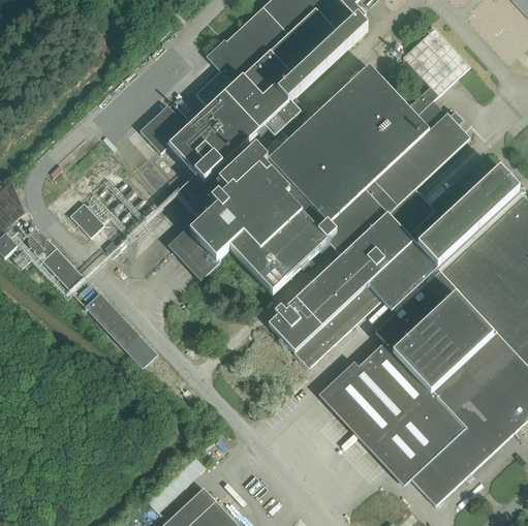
[(410,480),(435,505),(527,418),(527,200),(498,169),(416,246),(407,236),(434,210),(414,189),(469,138),(458,126),(463,121),(454,113),(449,117),(446,114),(445,115),(432,100),(469,65),(434,28),(433,29),(431,27),(427,31),(428,33),(402,57),(429,87),(406,107),(368,66),(362,72),(352,81),(305,125),(296,116),(305,107),(294,96),(367,29),(359,20),(365,13),(354,2),(356,0),(270,0),(225,41),(211,55),(225,70),(221,73),(219,71),(194,94),(208,109),(187,127),(166,105),(140,131),(160,153),(168,146),(204,183),(264,126),(274,136),(281,130),(282,130),(259,152),(255,147),(218,182),(227,191),(221,197),(218,194),(211,202),(217,208),(199,223),(176,246),(203,274),(217,260),(229,249),(272,294),(327,243),(340,256),(283,310),(280,307),(274,312),(277,315),(268,325),(308,368),(380,300),(381,299),(380,298),(384,295),(395,306),(404,298),(407,301),(395,312),(374,332),(383,342),(358,367),(330,393),(410,480)]
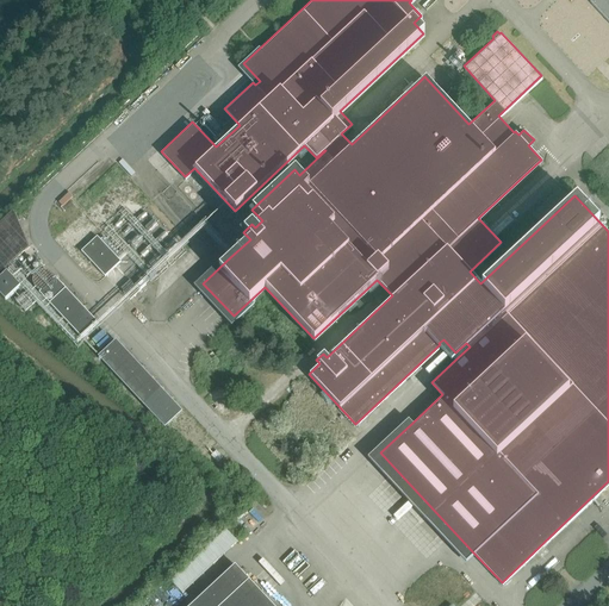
[(590,0),(608,20),(608,0),(590,0)]
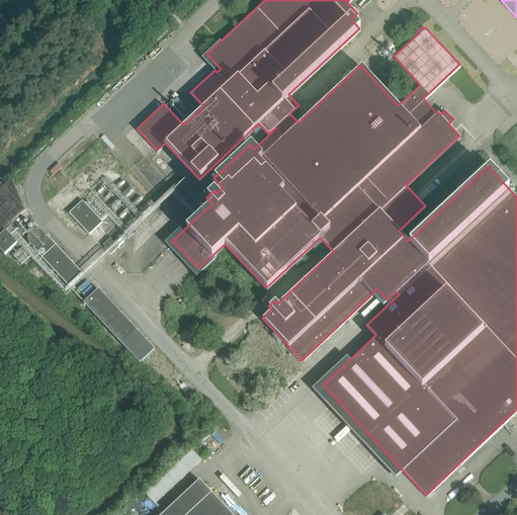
[(389,40),(379,49),(384,54),(393,46),(389,40)]
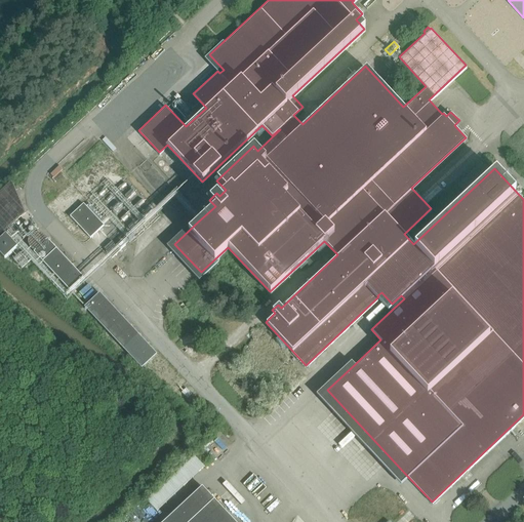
[(103,223),(82,201),(69,213),(89,236),(103,223)]
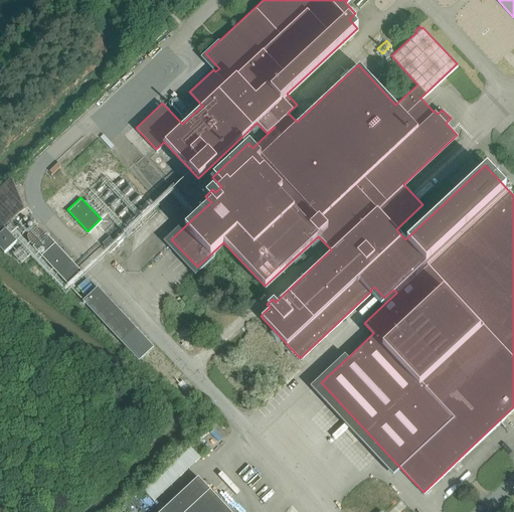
[(0,248),(2,251),(15,239),(4,227),(0,230),(0,248)]
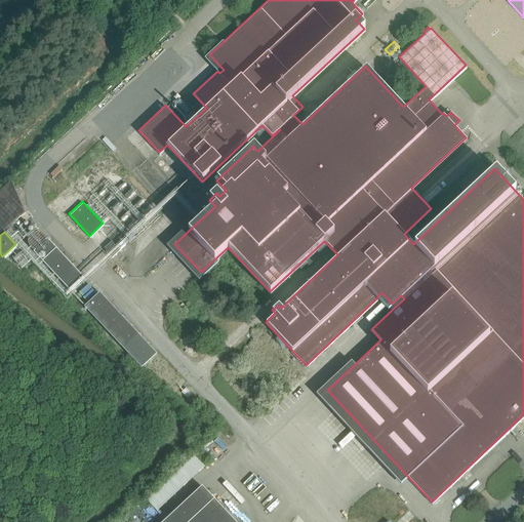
[(46,236),(45,238),(34,248),(33,249),(68,287),(82,275),(73,265),(46,236)]
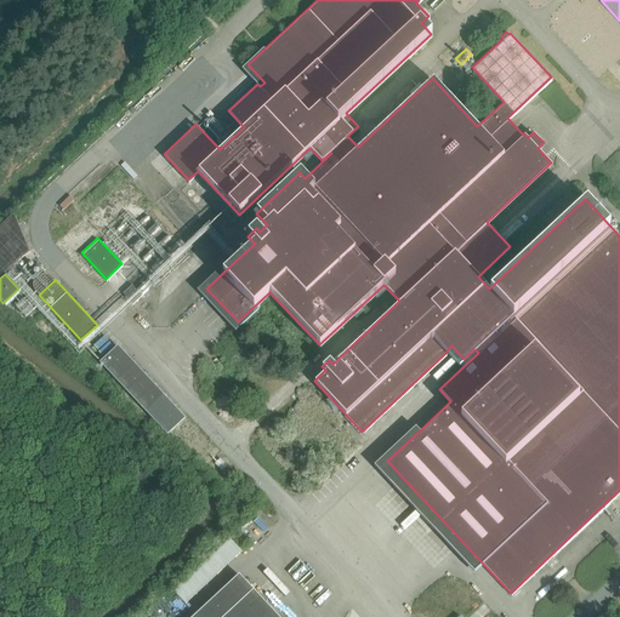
[(137,290),(132,285),(124,293),(131,302),(140,293),(137,290)]
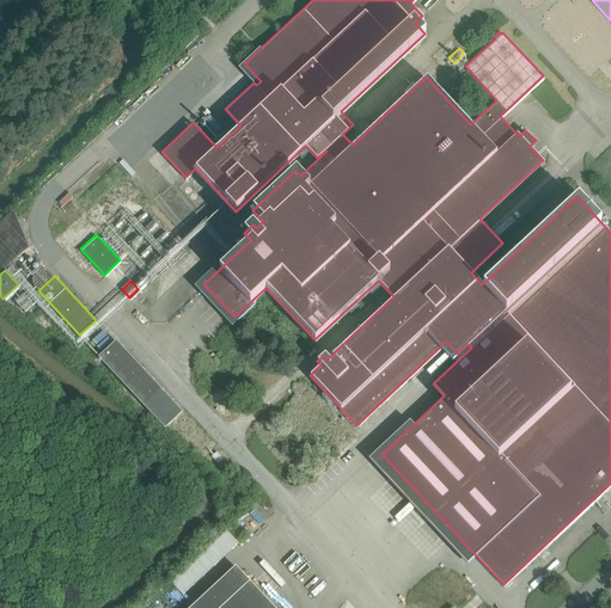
[(22,293),(31,302),(37,298),(28,288),(22,293)]
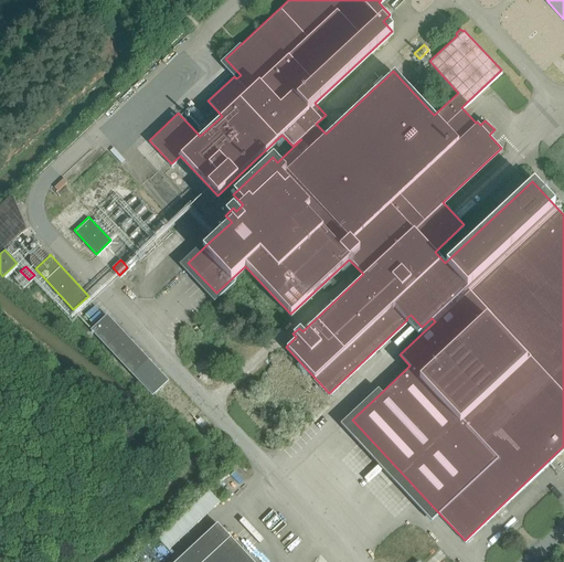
[(31,293),(41,303),(45,298),(36,288),(31,293)]
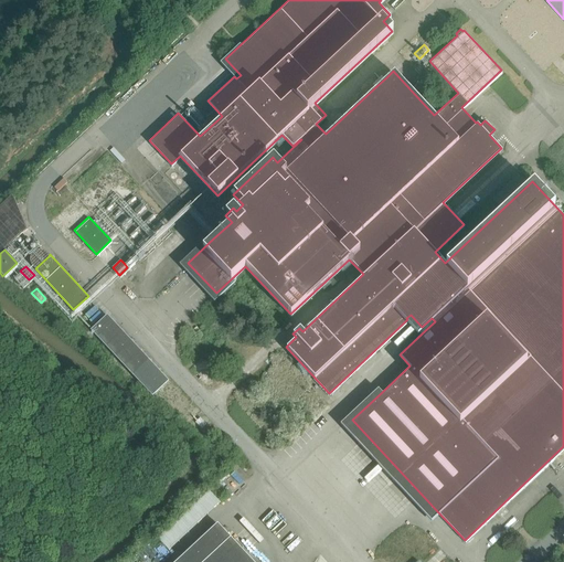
[(106,315),(93,328),(151,391),(166,379),(106,315)]
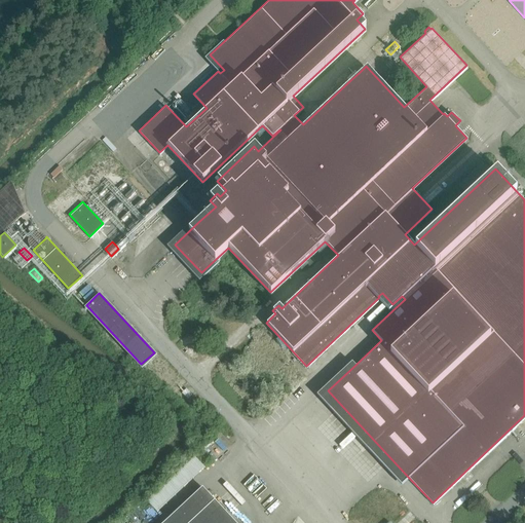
[(161,510),(209,464),(198,454),(150,498),(161,510)]
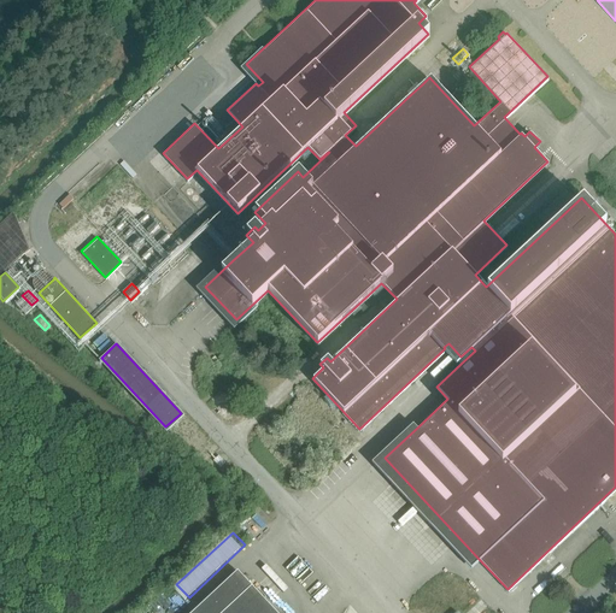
[(187,612),(277,612),(236,569),(187,612)]
